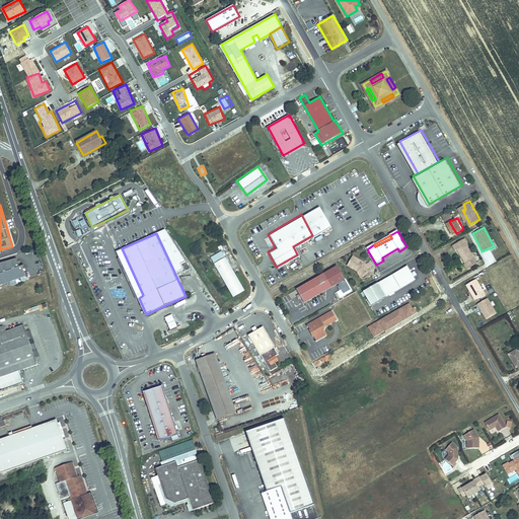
[(456,246),(464,261),(473,255),(465,241),(464,241),(462,237),(453,242),(455,246),(456,246)]
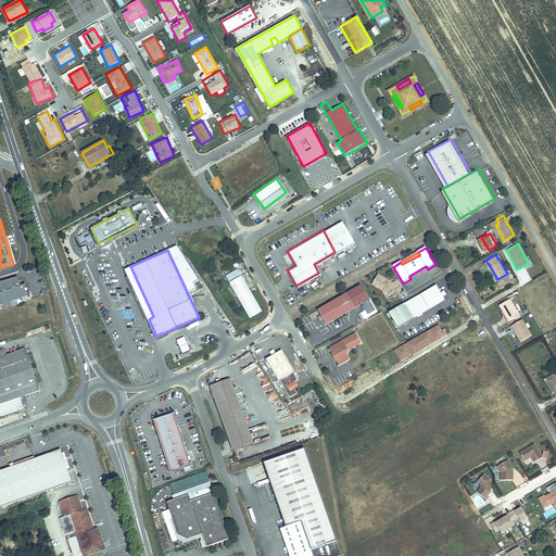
[(153,316),(130,266),(126,268),(149,319),(153,316)]
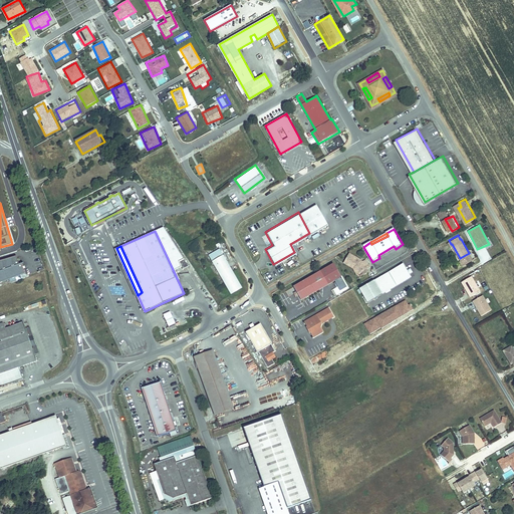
[(394,246),(378,255),(379,258),(396,249),(394,246)]
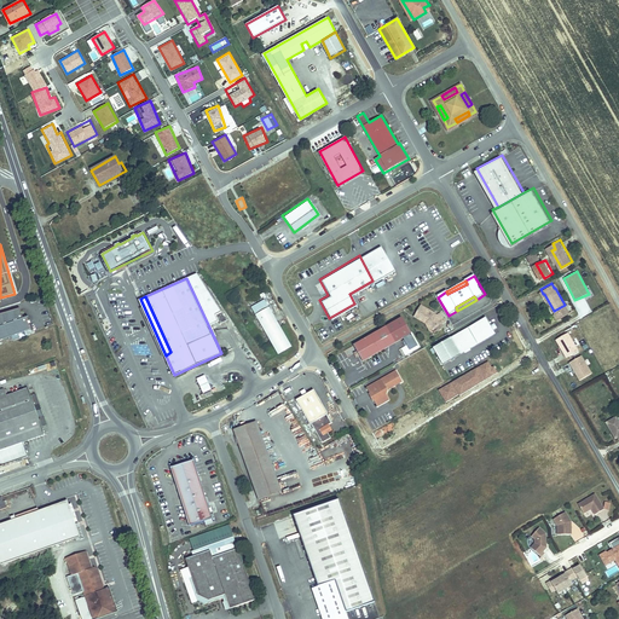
[(262,311),(258,302),(249,308),(253,316),(262,311)]
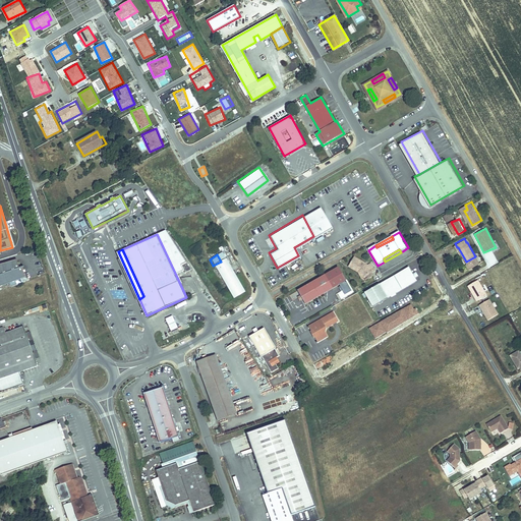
[(485,259),(489,268),(499,264),(495,255),(485,259)]
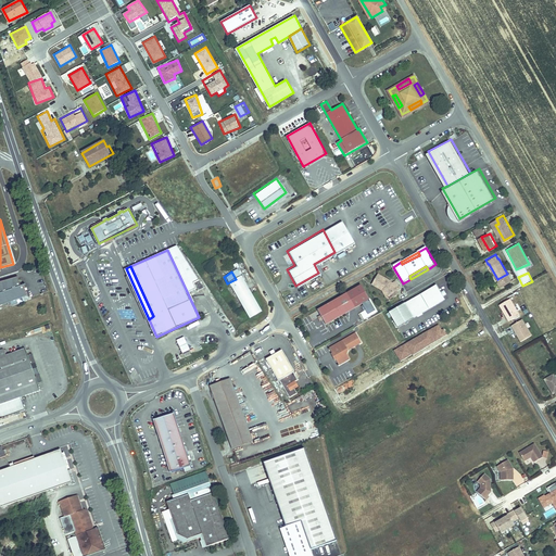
[(497,279),(495,280),(498,286),(510,279),(507,274),(497,279)]
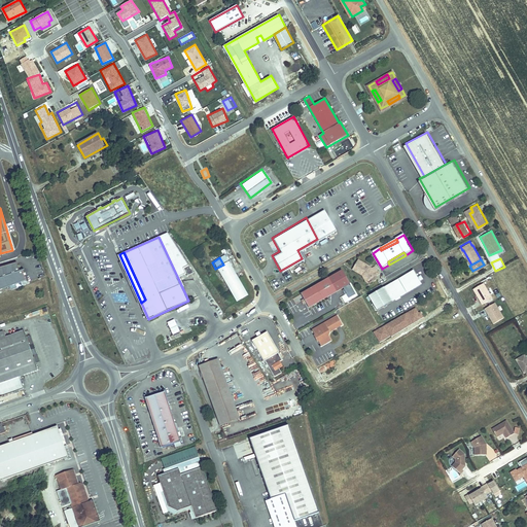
[(0,288),(26,281),(23,271),(20,272),(18,261),(0,267),(0,288)]
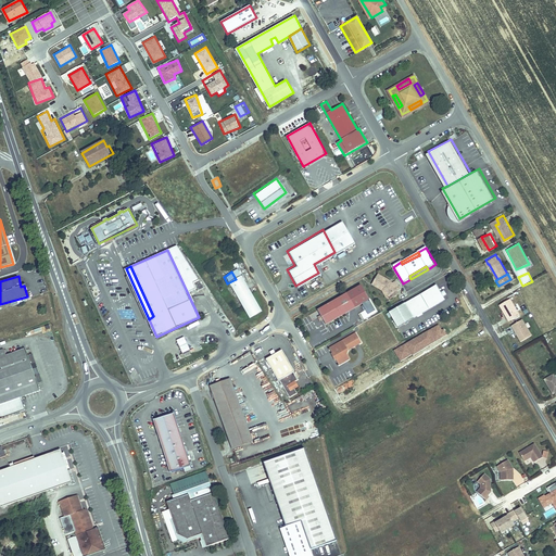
[(240,276),(236,279),(227,283),(248,318),(261,312),(240,276)]
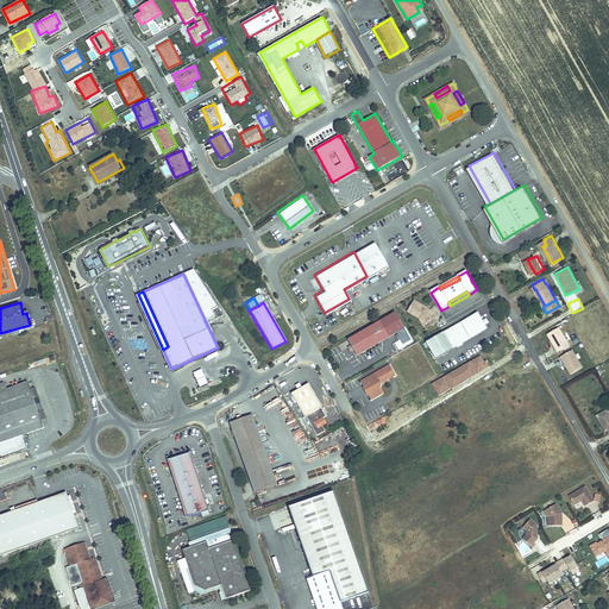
[(412,307),(409,319),(422,322),(425,328),(428,326),(435,322),(439,320),(434,311),(429,313),(428,312),(412,307)]
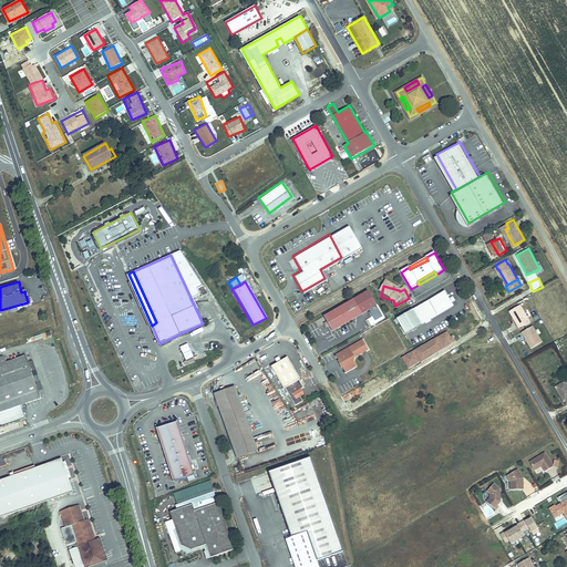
[(443,290),(409,310),(412,315),(414,313),(421,325),(451,307),(449,303),(447,301),(450,300),(449,298),(443,290)]
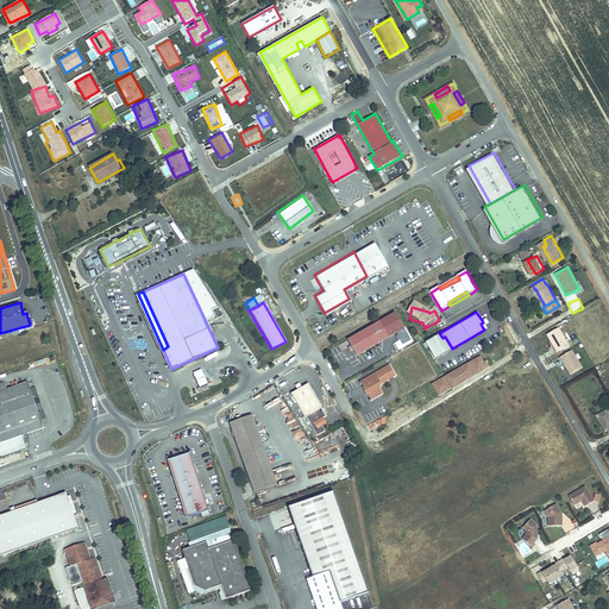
[(377,320),(345,338),(349,344),(351,349),(355,355),(387,336),(377,320)]
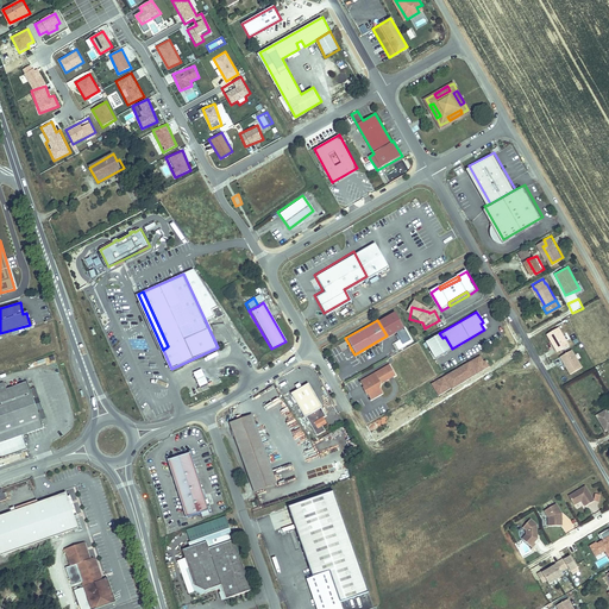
[(569,345),(559,327),(547,334),(558,352),(569,345)]
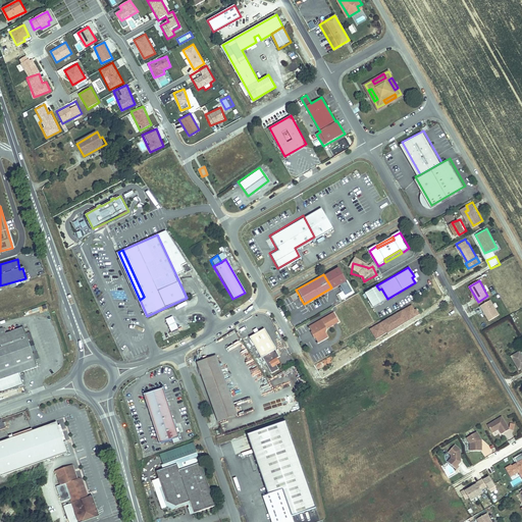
[(499,316),(490,301),(480,306),(488,321),(499,316)]
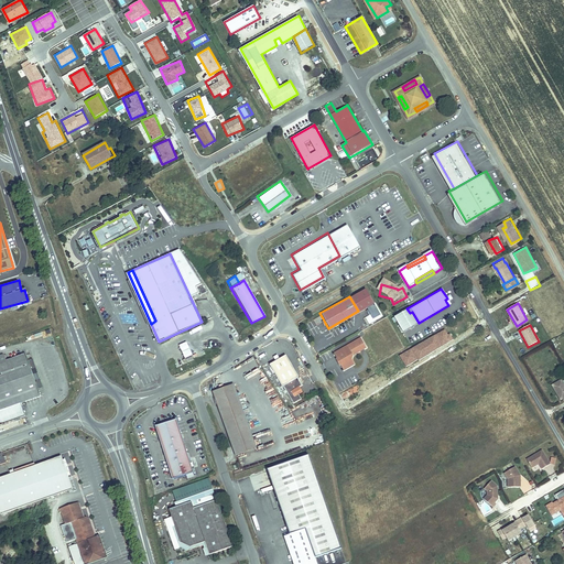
[(405,367),(454,339),(451,333),(448,334),(445,328),(399,355),(405,367)]
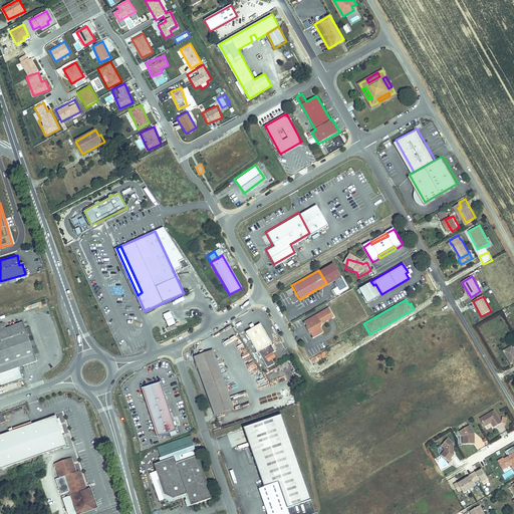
[(163,315),(168,326),(175,323),(170,312),(163,315)]
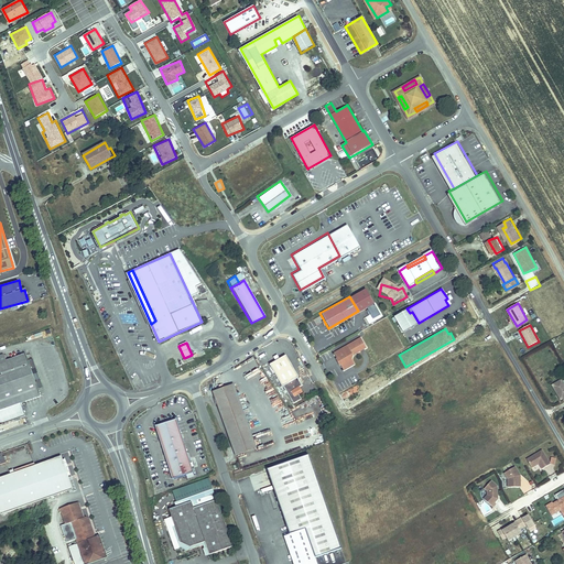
[(350,354),(346,345),(333,351),(336,357),(337,356),(340,362),(339,364),(343,369),(353,362),(349,358),(350,354)]
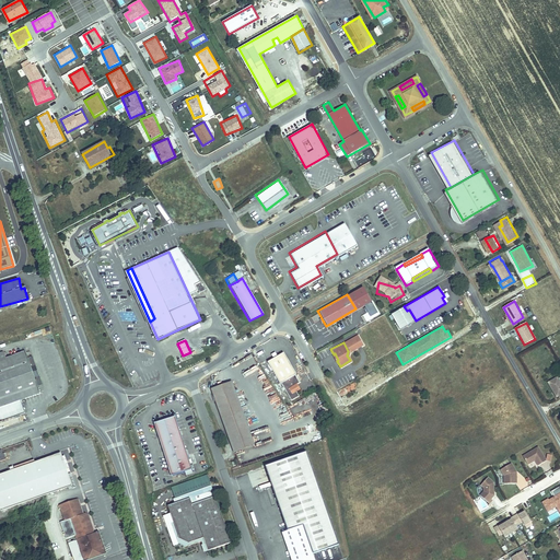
[(0,417),(24,409),(20,396),(39,389),(25,348),(4,354),(2,348),(0,348),(0,417)]
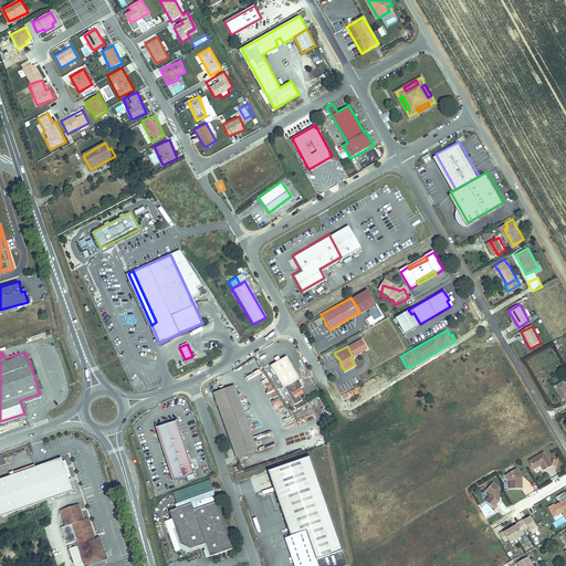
[(297,376),(291,367),(283,354),(268,364),(275,377),(281,386),(282,386),(293,404),(301,399),(299,394),(301,392),(297,387),(301,385),(296,377),(297,376)]
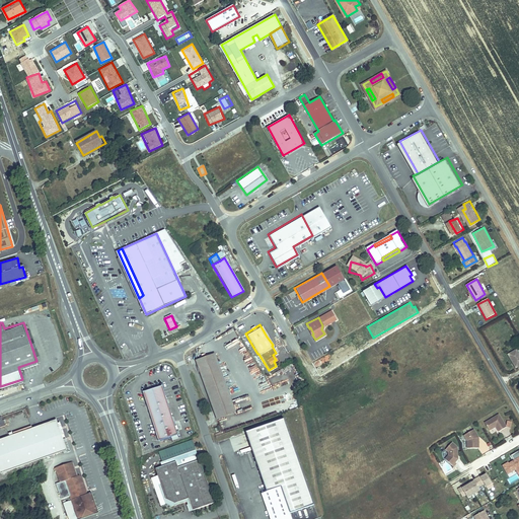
[(509,354),(517,367),(518,366),(518,352),(517,349),(509,354)]
